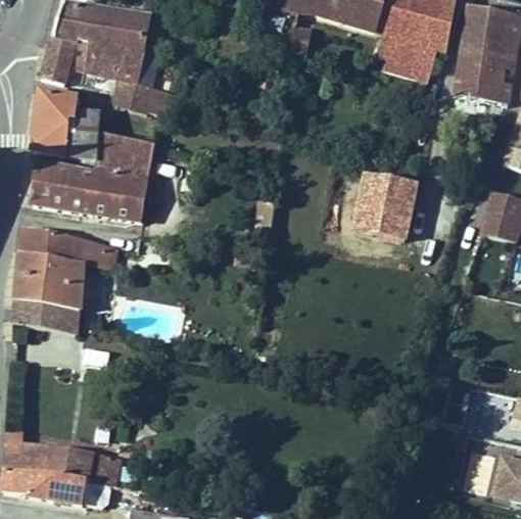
[(276,0),(275,7),(296,11),(297,0),(276,0)]
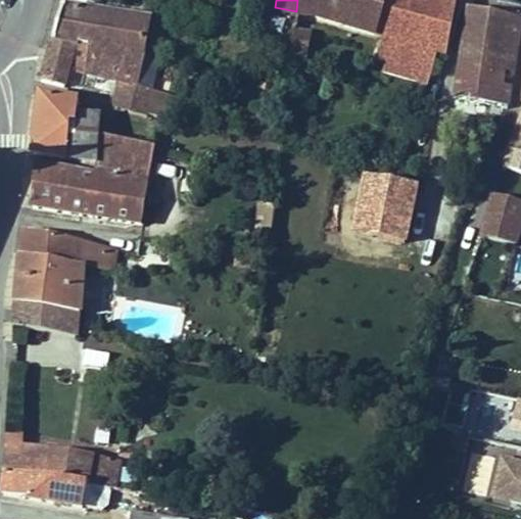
[(419,66),(416,77),(428,81),(437,51),(446,52),(457,1),(454,0),(297,0),(296,11),(382,34),(377,54),(386,57),(419,66)]
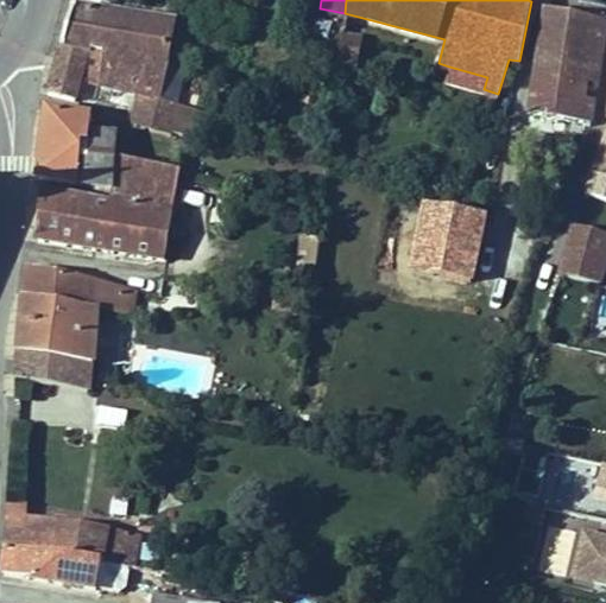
[(90,49),(92,46),(102,49),(164,62),(174,20),(73,2),(62,45),(90,49)]
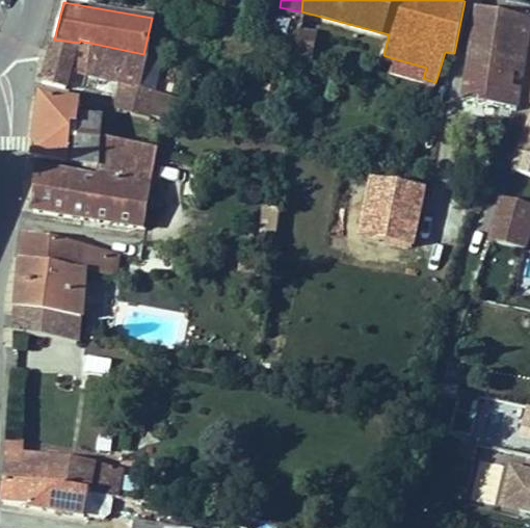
[(479,5),(473,41),(526,48),(529,28),(529,16),(479,5)]
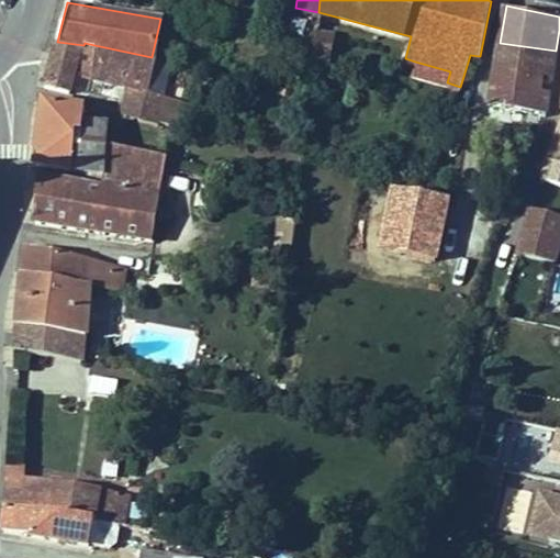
[(328,58),(332,34),(316,31),(315,37),(312,54),(316,56),(315,67),(323,68),(325,58),(328,58)]
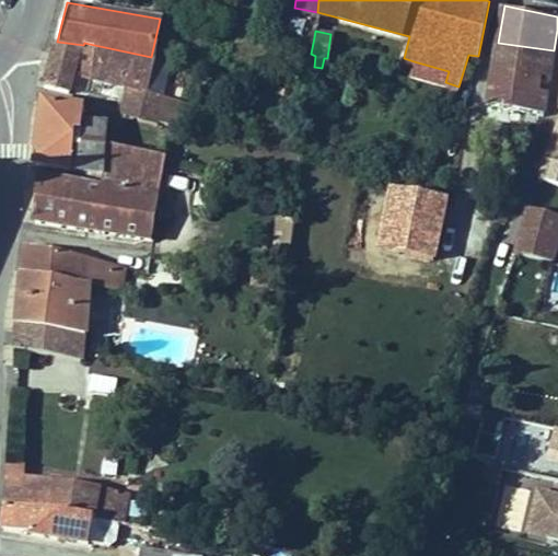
[(69,90),(70,84),(73,71),(90,76),(94,45),(84,43),(83,45),(57,42),(46,84),(69,90)]
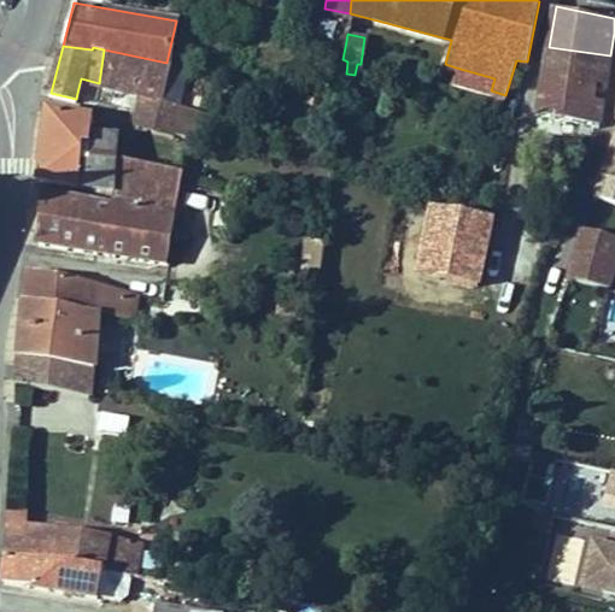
[(604,88),(610,56),(549,47),(543,77),(595,87),(604,88)]
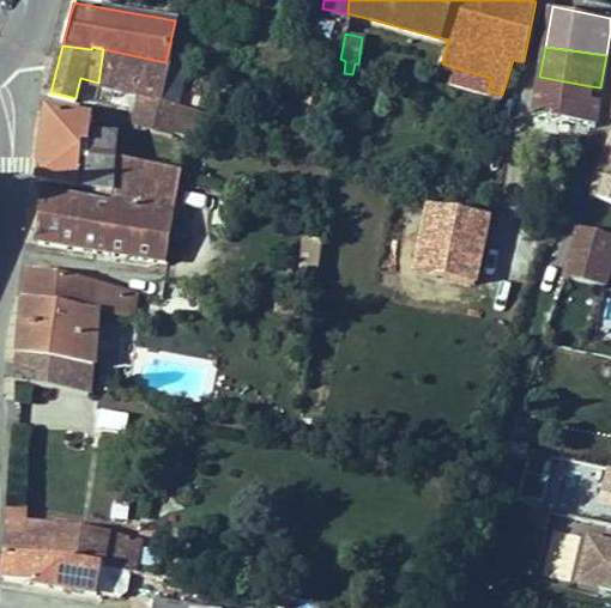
[(135,113),(138,114),(156,117),(161,99),(169,62),(165,62),(103,49),(98,83),(139,92),(135,113)]
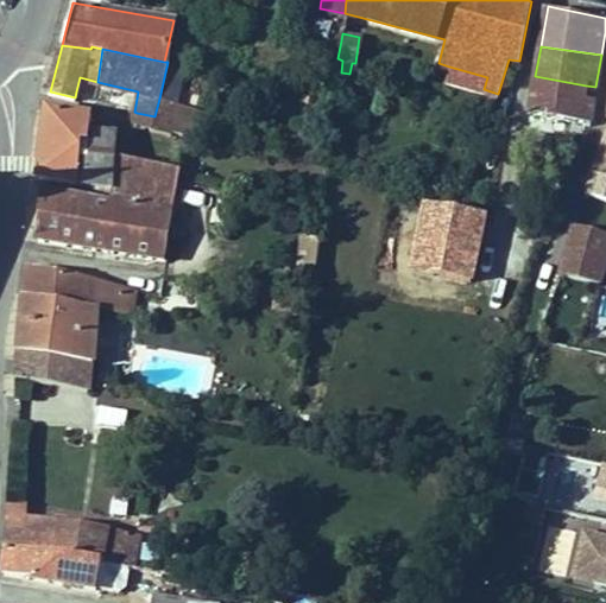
[(449,67),(446,78),(484,89),(487,77),(449,67)]
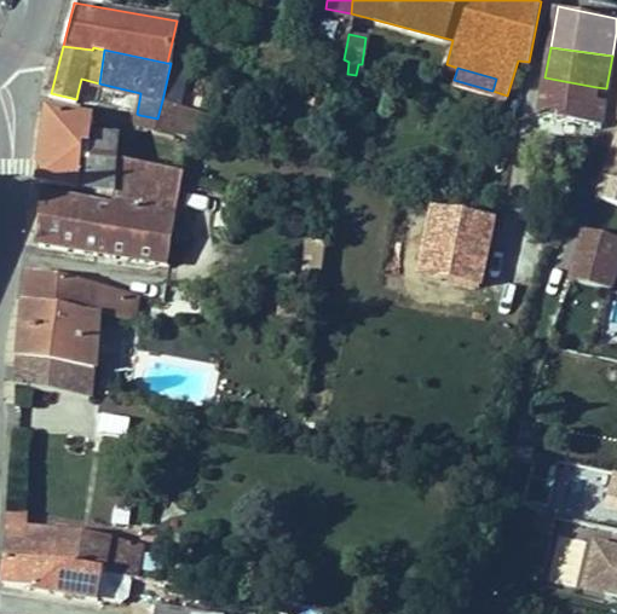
[(597,87),(545,77),(538,113),(600,125),(605,102),(594,100),(597,87)]
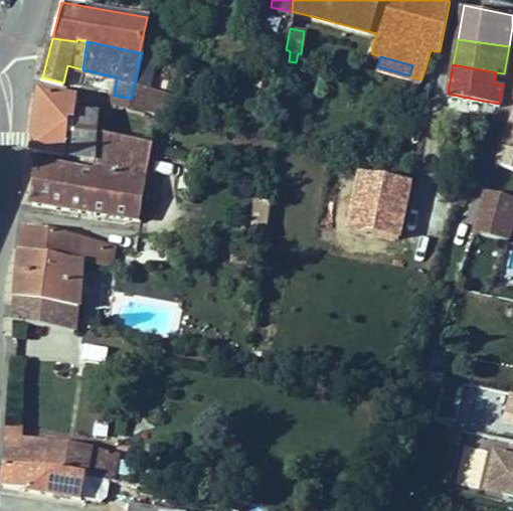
[(82,69),(67,65),(64,77),(79,80),(82,69)]
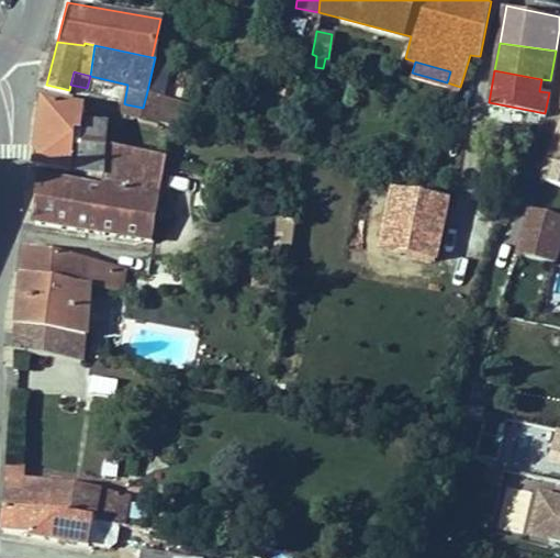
[(456,98),(460,87),(447,82),(444,93),(456,98)]
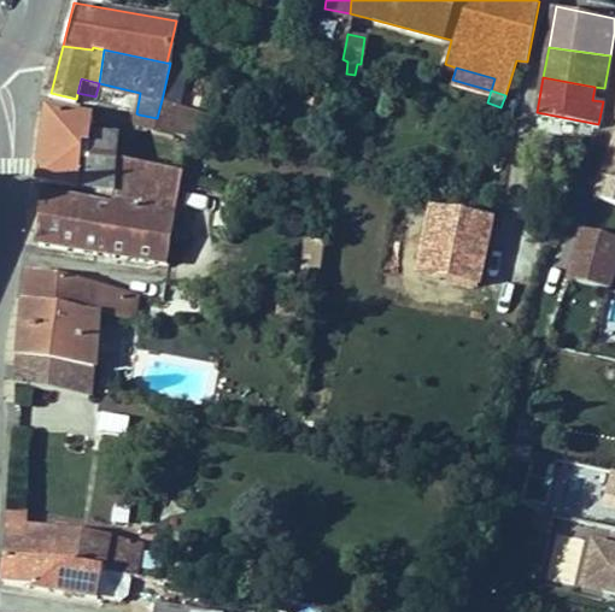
[(154,127),(188,134),(192,135),(197,107),(162,100),(157,118),(154,127)]
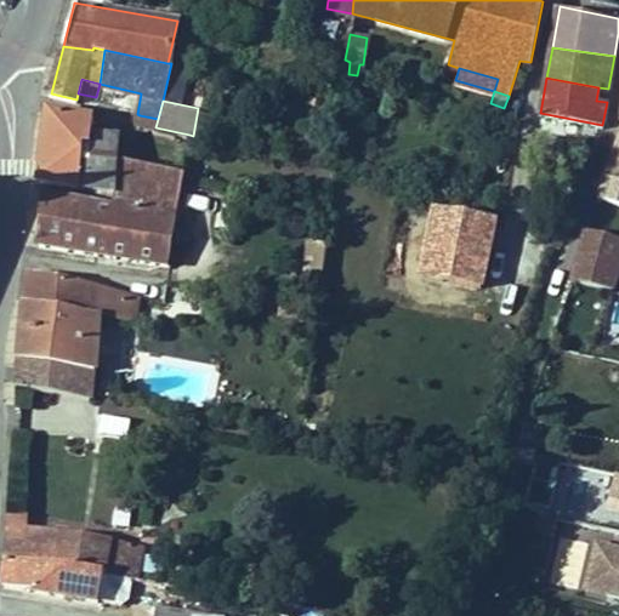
[(112,192),(115,160),(118,135),(90,132),(92,117),(46,110),(38,180),(112,192)]
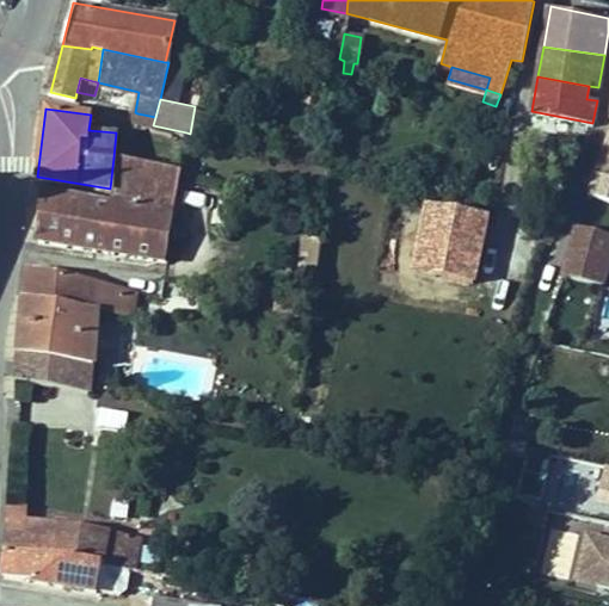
[(135,122),(130,160),(177,169),(186,133),(153,125),(135,122)]
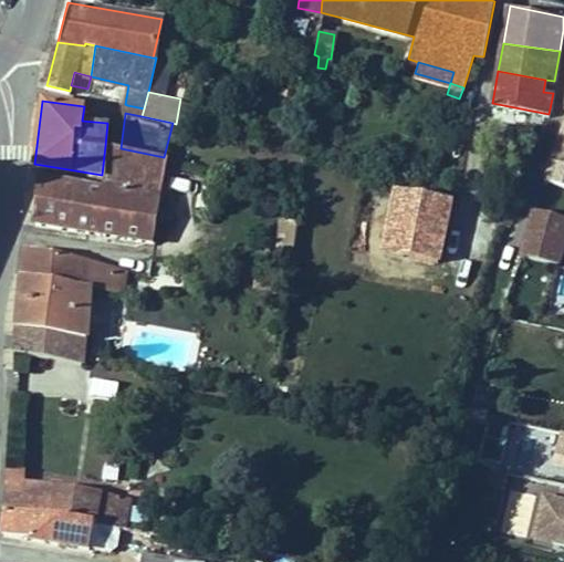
[(563,117),(553,160),(546,178),(563,183),(563,117)]
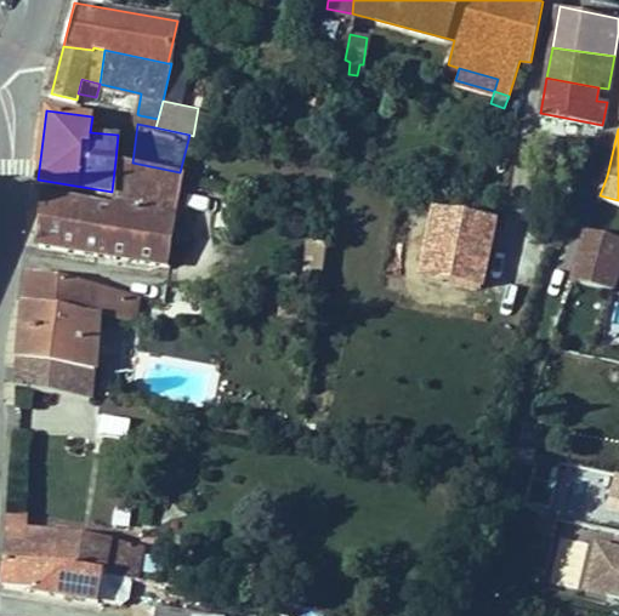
[(112,192),(112,199),(177,211),(183,174),(180,172),(132,163),(115,160),(112,192)]
